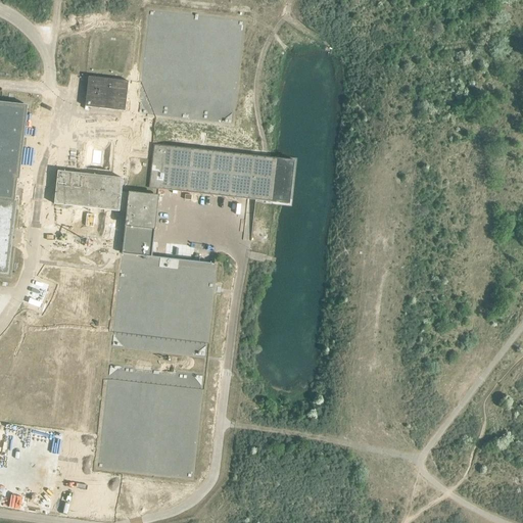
[(128,82),(88,77),(87,89),(85,107),(125,111),(127,94),(128,82)]
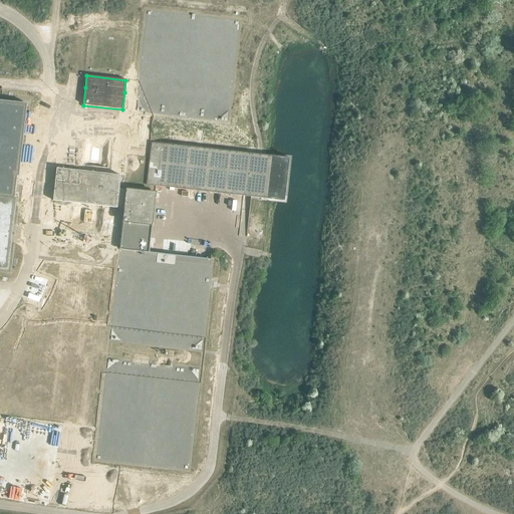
[(0,269),(8,270),(12,237),(11,237),(12,231),(16,198),(15,198),(17,177),(19,177),(26,104),(0,100),(0,269)]
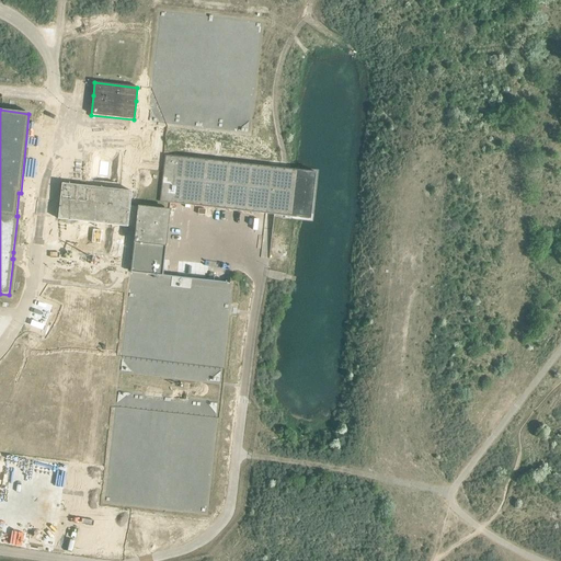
[(310,219),(316,172),(164,155),(159,202),(310,219)]
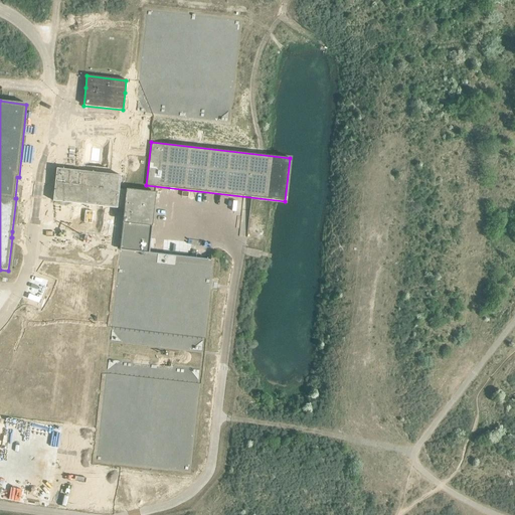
[(56,168),(52,201),(78,203),(117,207),(117,212),(124,213),(119,254),(120,254),(158,259),(157,264),(172,265),(173,262),(210,266),(211,266),(212,250),(208,250),(207,259),(150,252),(156,191),(127,188),(127,189),(120,189),(121,178),(121,175),(56,168)]
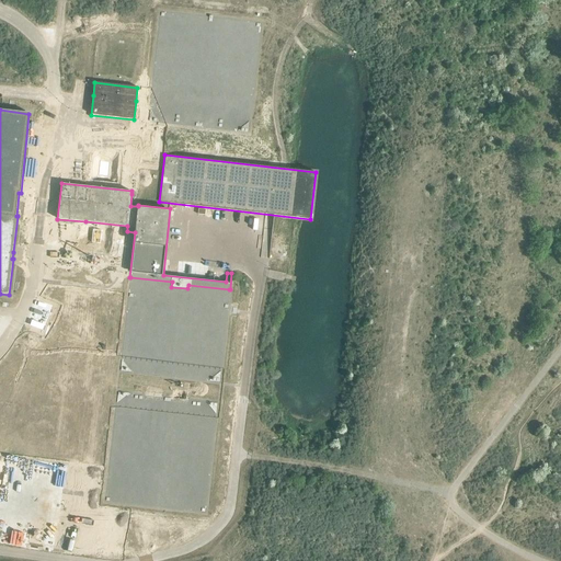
[(178,274),(207,277),(208,261),(179,258),(178,274)]
